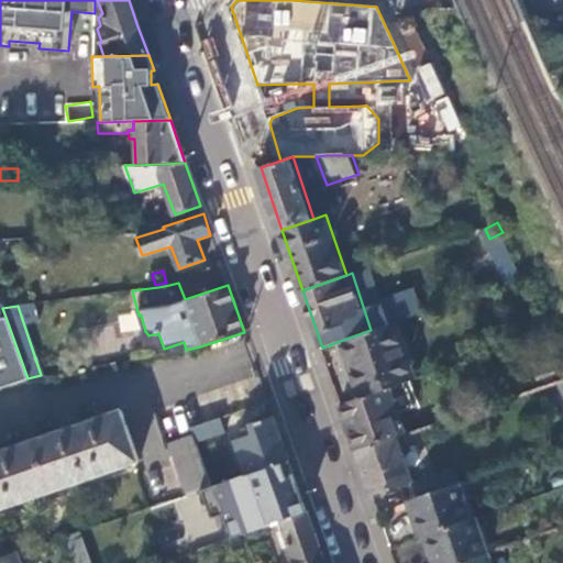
[(0,389),(29,381),(28,378),(7,320),(0,320),(0,389)]
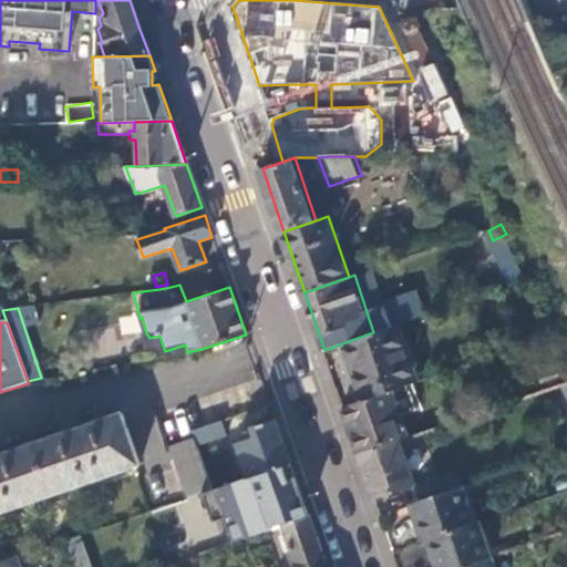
[(346,342),(366,401),(395,390),(410,384),(420,381),(400,323),(373,332),(346,342)]
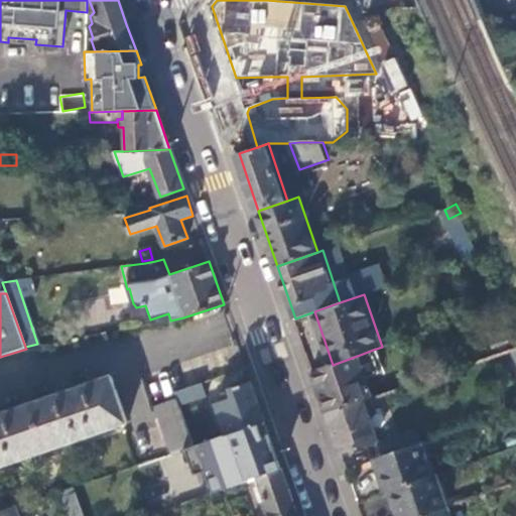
[(509,349),(513,348),(506,330),(491,335),(498,353),(509,349)]
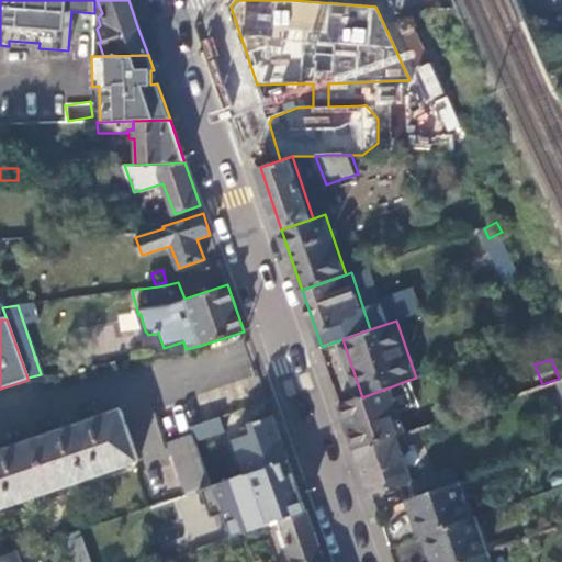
[(415,404),(406,381),(392,386),(400,409),(415,404)]
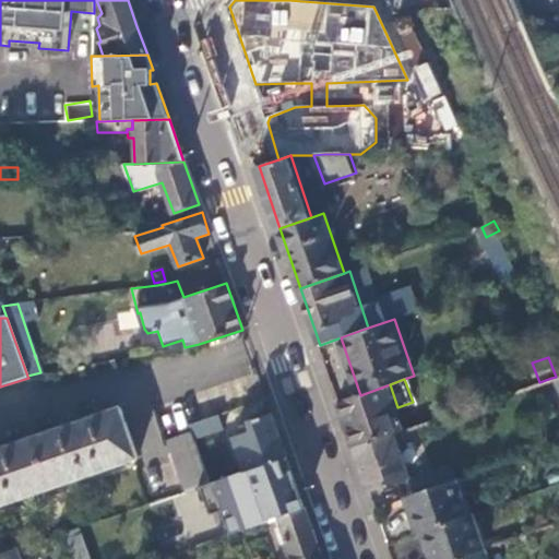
[(356,447),(396,433),(405,430),(397,407),(390,384),(360,395),(340,401),(356,447)]
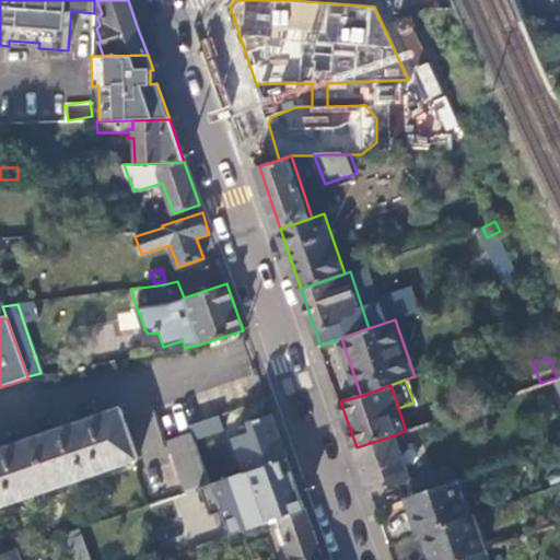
[(0,448),(0,505),(138,458),(120,408),(0,448)]
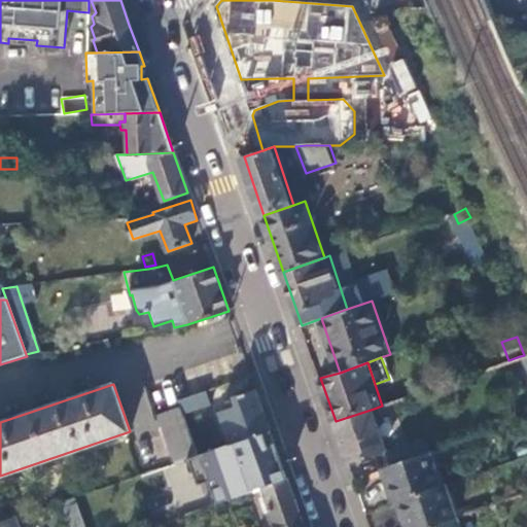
[(270,431),(255,389),(235,397),(237,406),(220,412),(232,445),(270,431)]
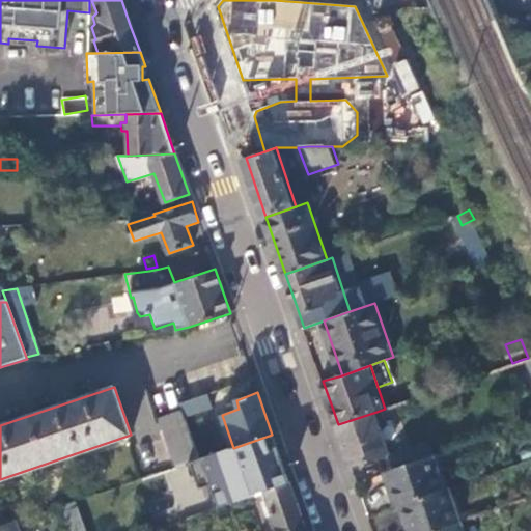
[(212,408),(207,394),(179,403),(183,410),(185,417),(212,408)]
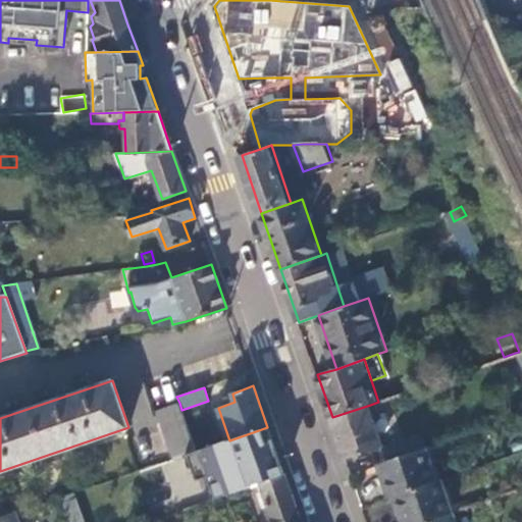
[(181,410),(179,403),(157,411),(173,459),(196,452),(181,410)]
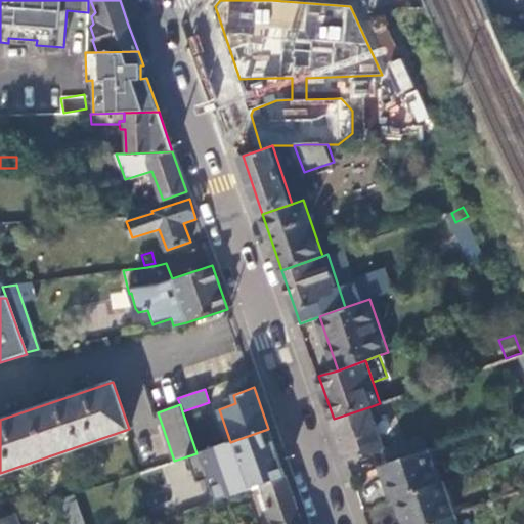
[(334,419),(348,461),(385,447),(372,406),(334,419)]
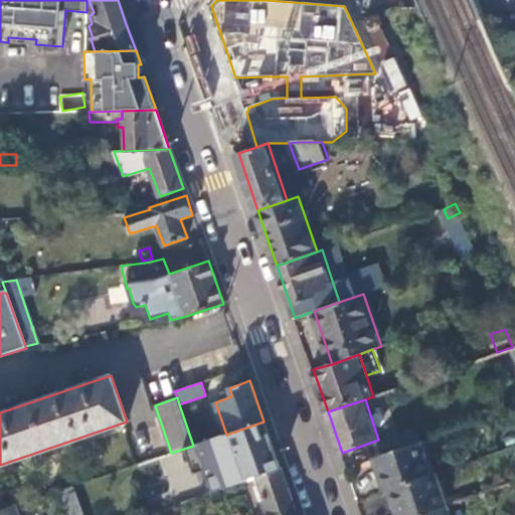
[(226,435),(245,481),(281,469),(264,421),(226,435)]
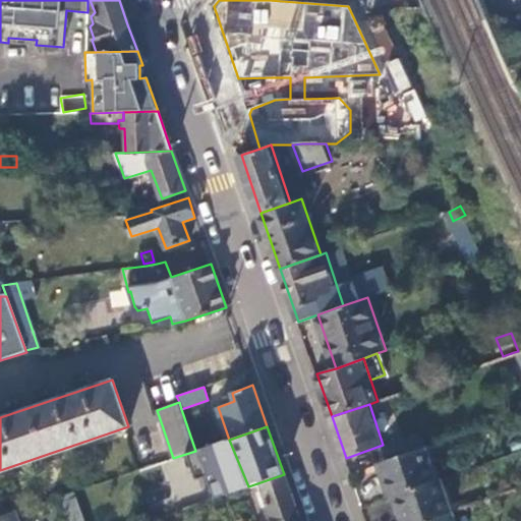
[(384,475),(391,495),(394,494),(440,477),(428,445),(384,461),(388,473),(384,475)]
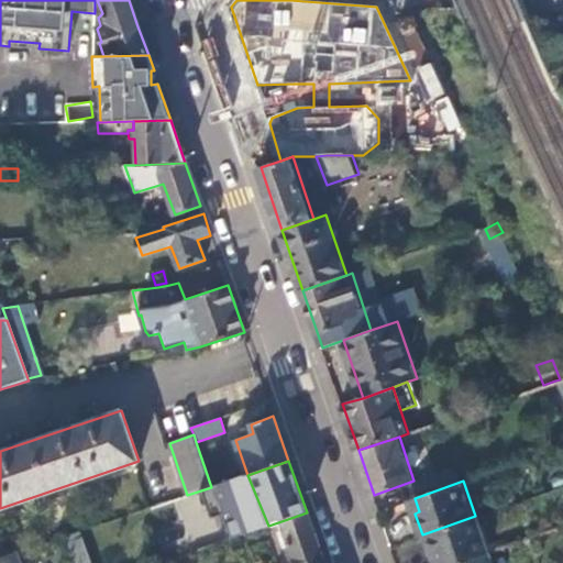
[(415,498),(409,499),(415,514),(419,511),(415,498)]
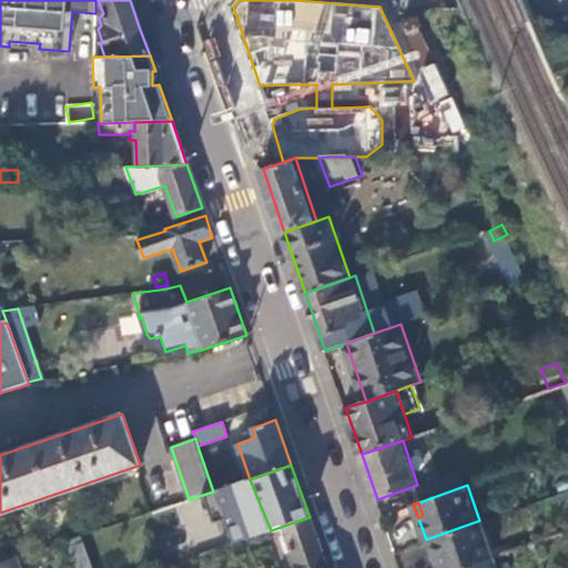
[(327,567),(310,517),(271,530),(271,533),(283,528),(296,567),(327,567)]
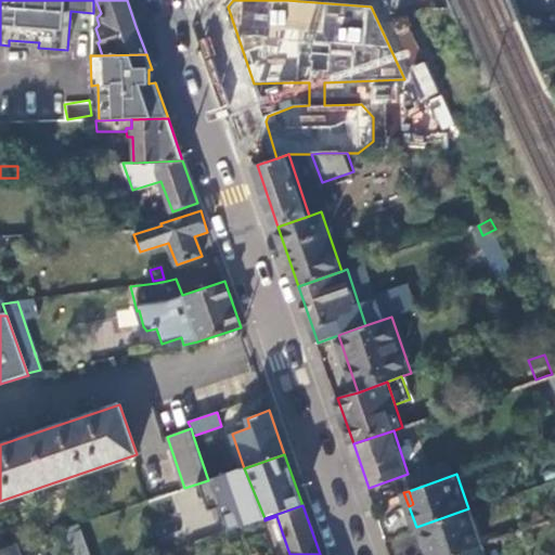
[(451,554),(483,544),(472,507),(468,508),(420,526),(428,550),(434,547),(435,554),(451,554)]
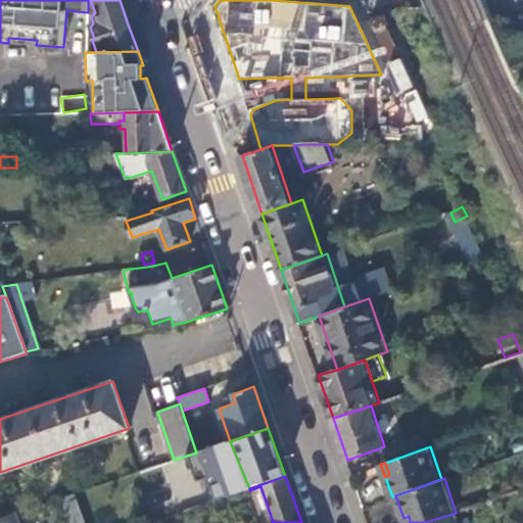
[(85,522),(79,503),(70,505),(73,511),(69,512),(73,522),(85,522)]
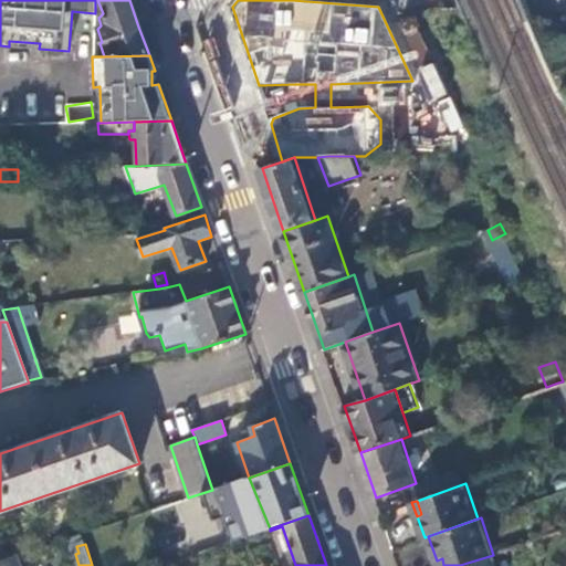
[(0,565),(20,565),(17,554),(0,558),(0,565)]
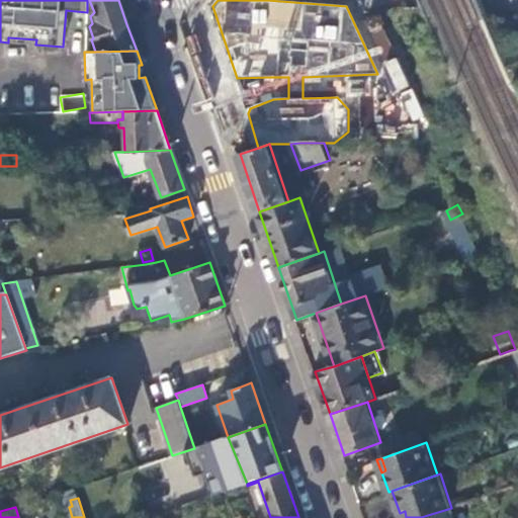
[(453,517),(451,508),(421,517),(453,517)]
